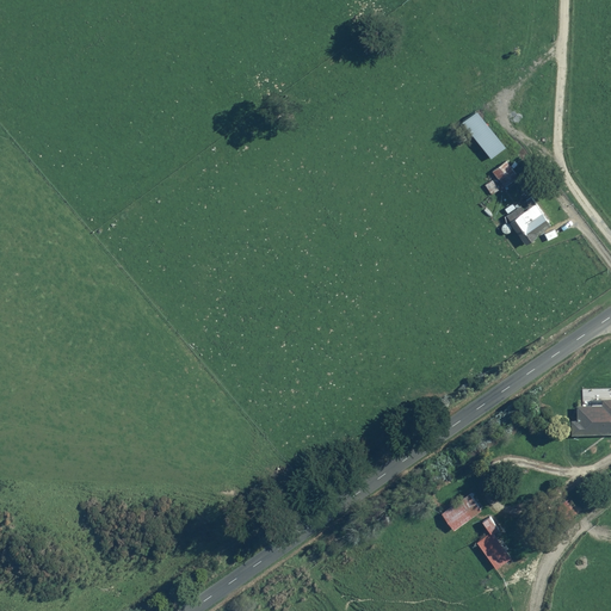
[(508,147),(477,107),(462,121),(493,160),(508,147)]
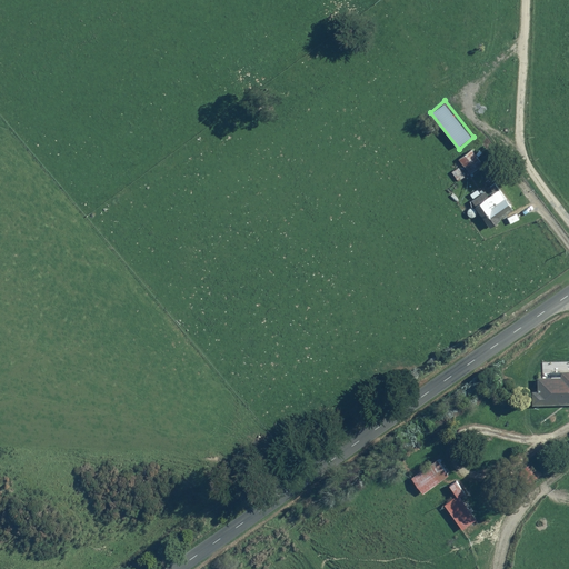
[(471,149),(459,160),(472,175),(483,163),(471,149)]
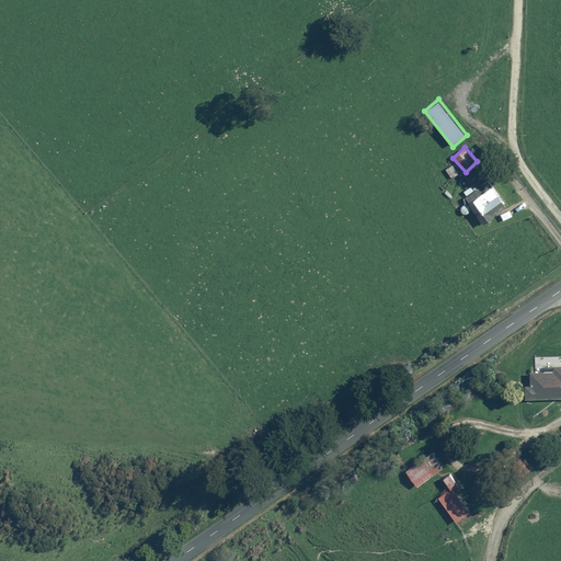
[(494,216),(507,208),(489,179),(483,183),(485,187),(481,191),(480,187),(466,196),(484,227),(496,219),(494,216)]
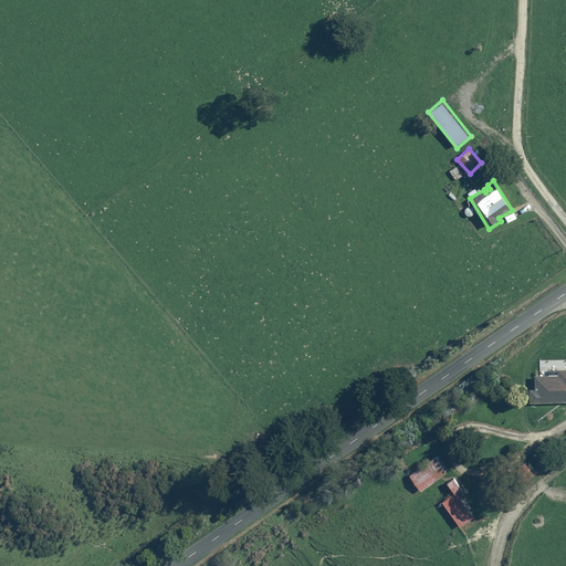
[(531,390),(531,405),(565,404),(565,369),(548,370),(548,375),(536,375),(536,390),(531,390)]
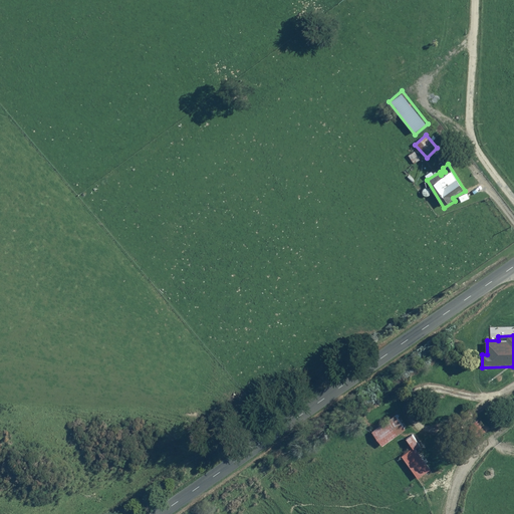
[(396,415),(371,433),(382,448),(408,430),(396,415)]
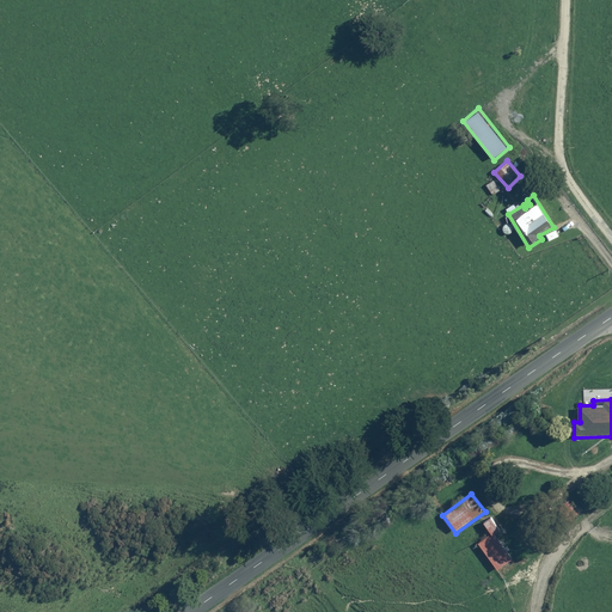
[(478,543),(499,571),(513,561),(495,536),(502,531),(491,516),(483,521),(491,533),(478,543)]
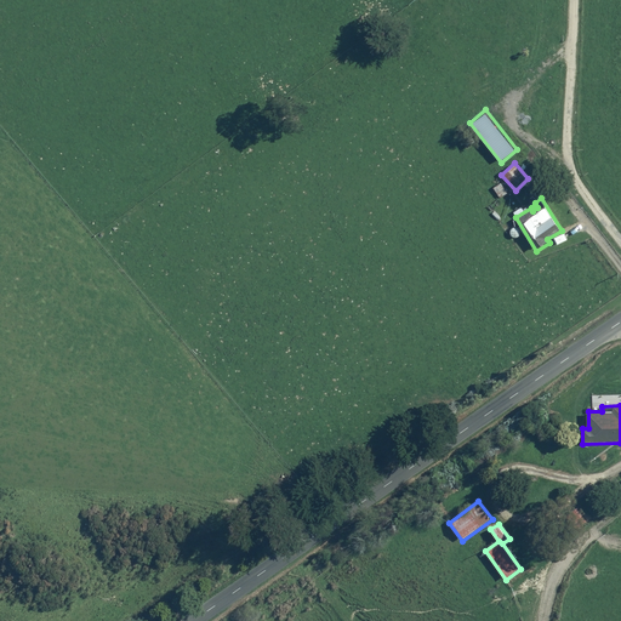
All buildings are outlined.
